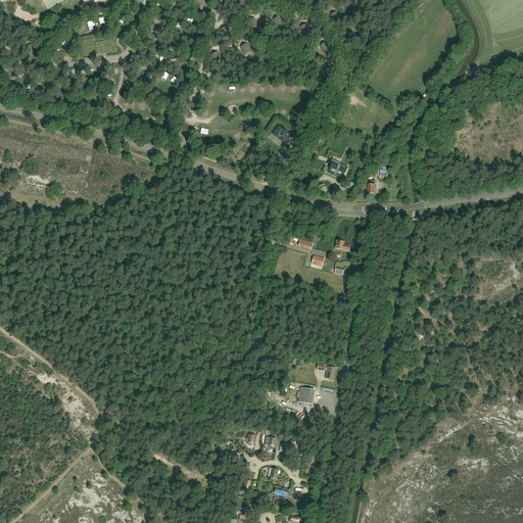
[(157,13),(159,7),(152,5),(150,10),(157,13)]
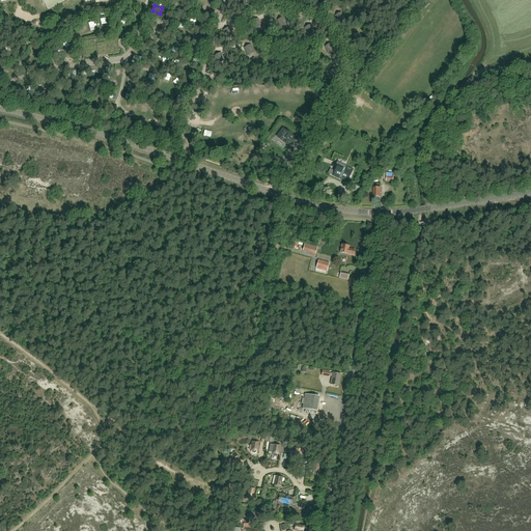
[(334,16),(338,24),(345,21),(341,12),(334,16)]
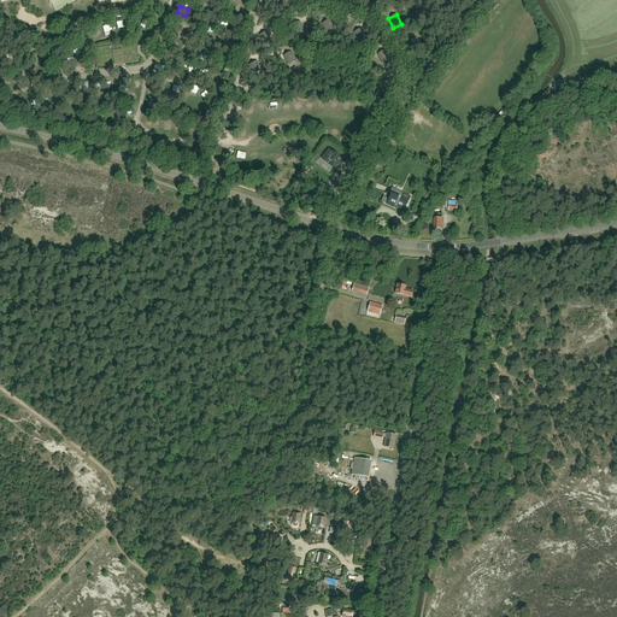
[(322,23),(327,34),(334,29),(329,19),(322,23)]
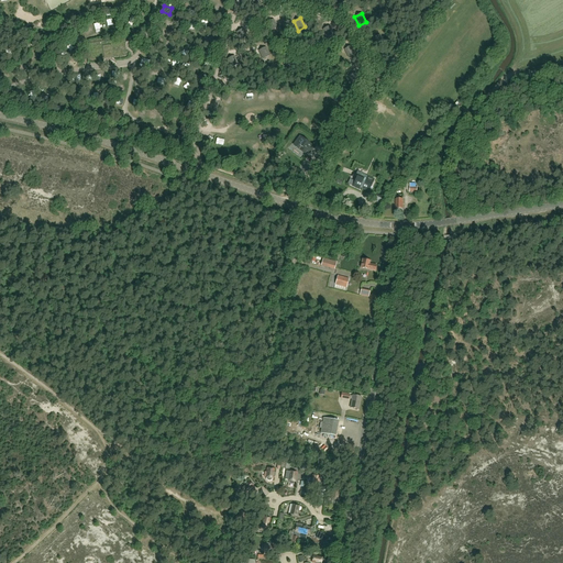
[(266,22),(271,32),(277,28),(274,19),(266,22)]
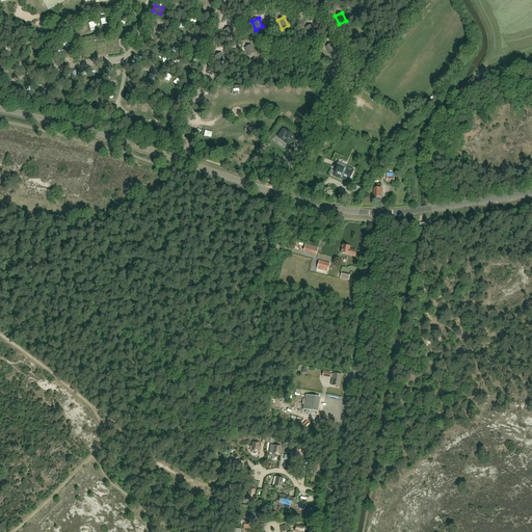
[(304,28),(309,36),(316,33),(312,24),(304,28)]
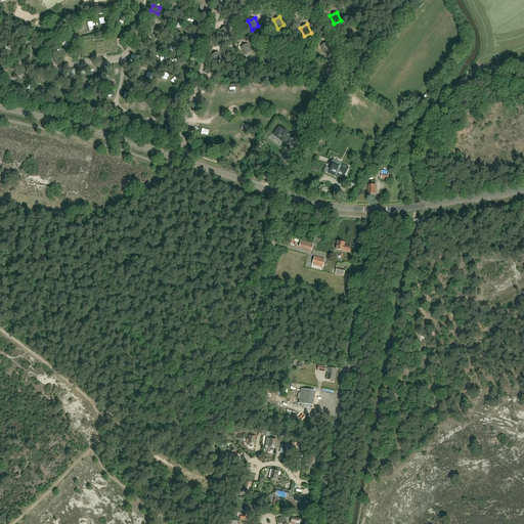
[(220,30),(224,38),(230,35),(227,27),(220,30)]
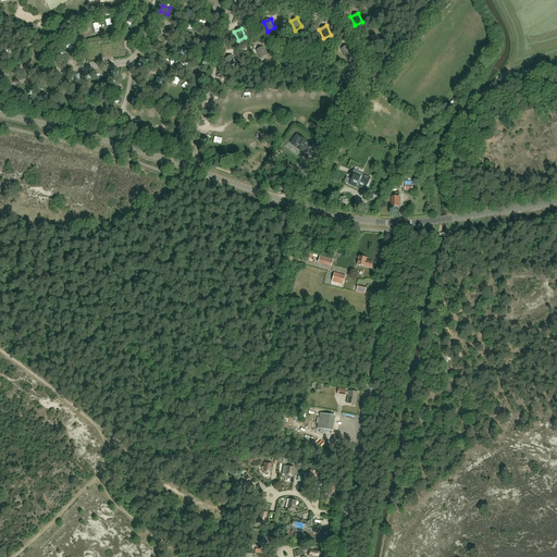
[(368,38),(372,47),(380,44),(375,35),(368,38)]
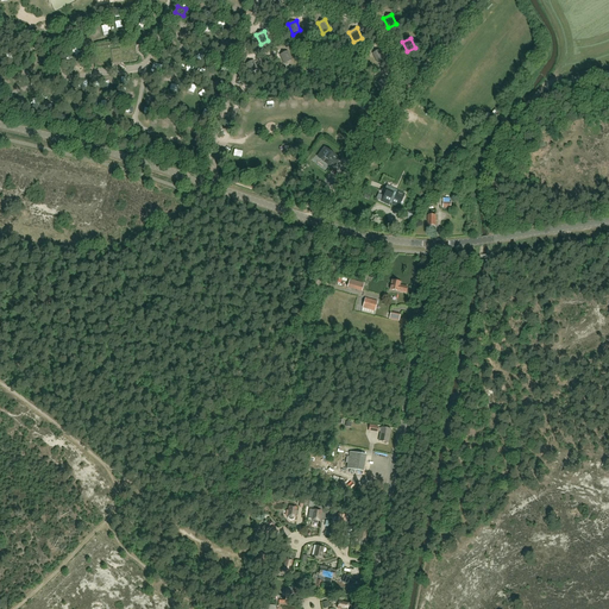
[(372,54),(377,63),(384,60),(380,49),(372,54)]
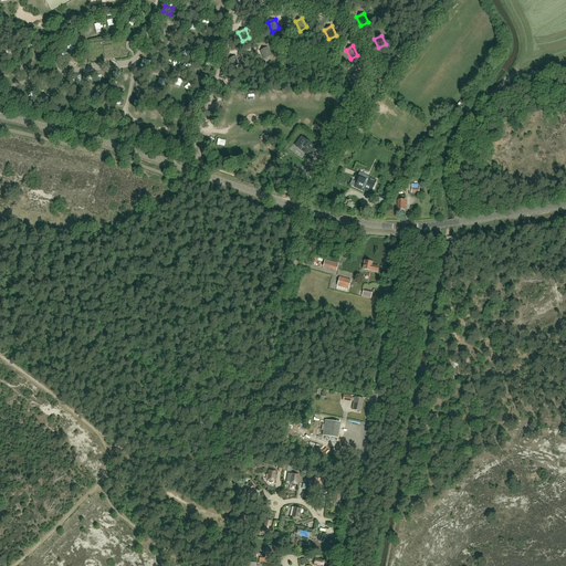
[(259,51),(263,60),(271,56),(266,48),(259,51)]
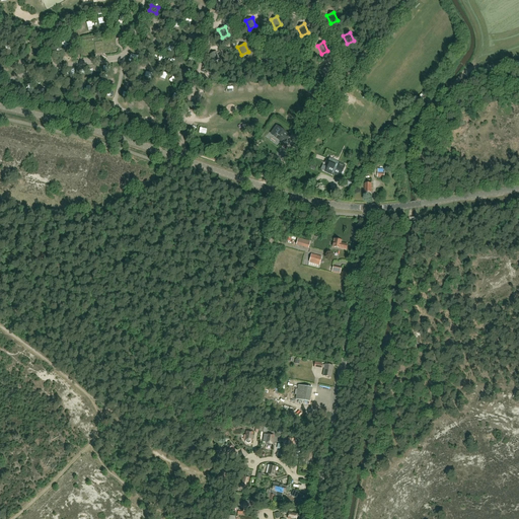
[(209,55),(213,63),(220,60),(216,52),(209,55)]
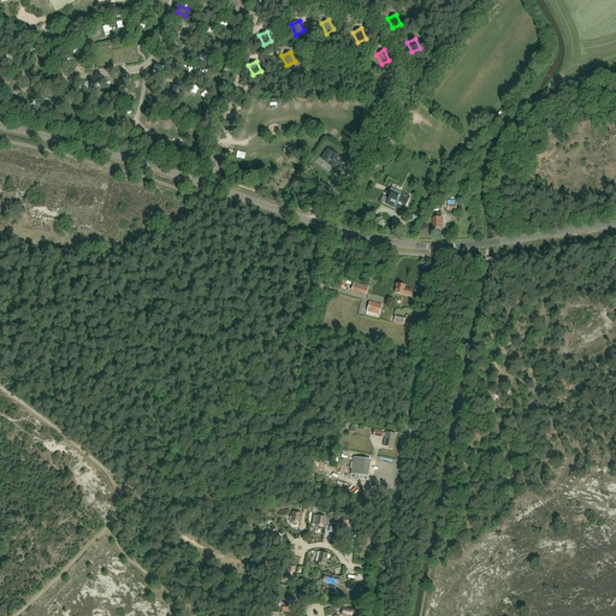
[(381,84),(386,94),(394,90),(389,81),(381,84)]
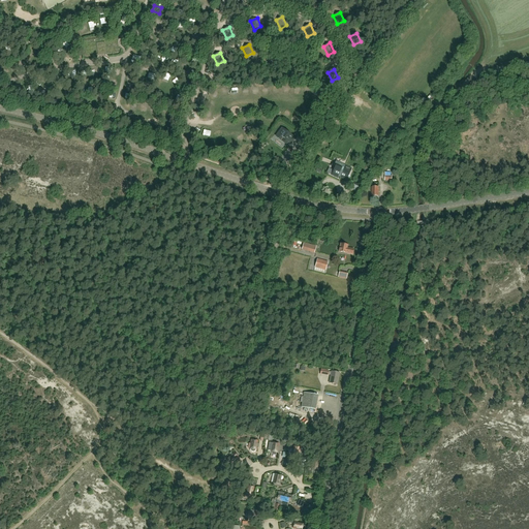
[(288,121),(293,114),(288,111),(284,116),(286,118),(285,119),(288,121)]
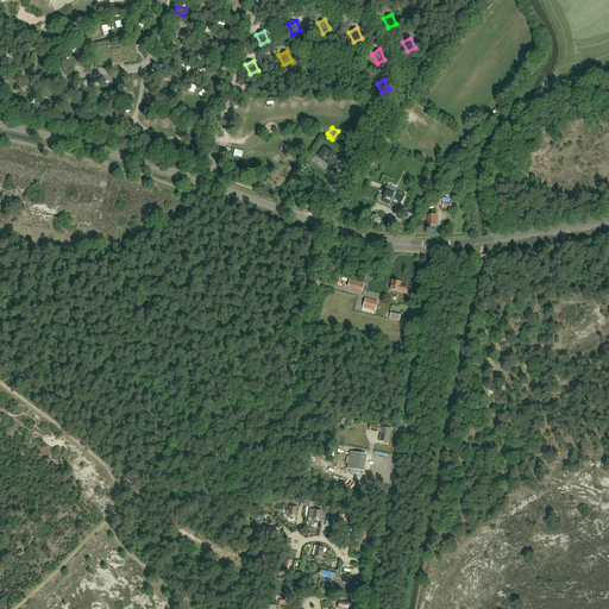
[(319,158),(328,165),(330,167),(332,164),(336,167),(340,159),(325,148),(320,155),(318,157),(319,158)]
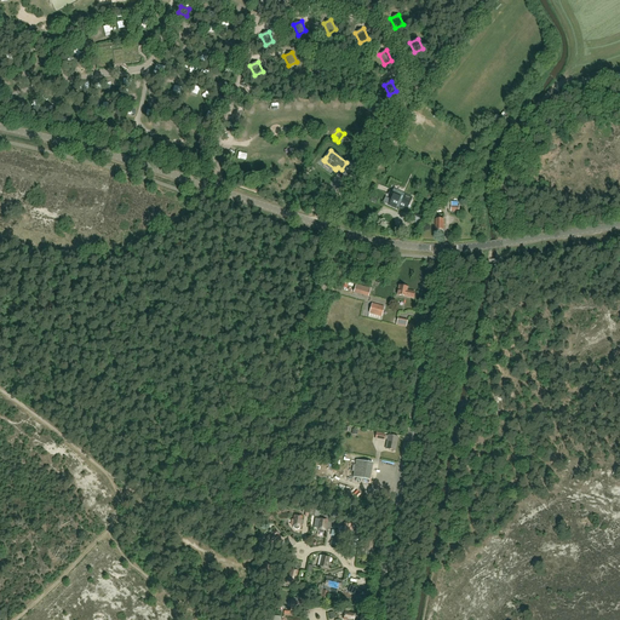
[(391,199),(388,206),(396,208),(396,206),(406,211),(412,199),(394,190),(394,189),(389,199),(391,199)]
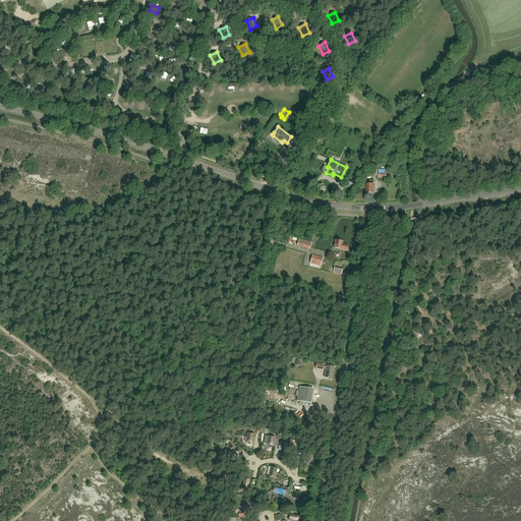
[(309,248),(311,243),(299,240),(298,246),(309,248)]
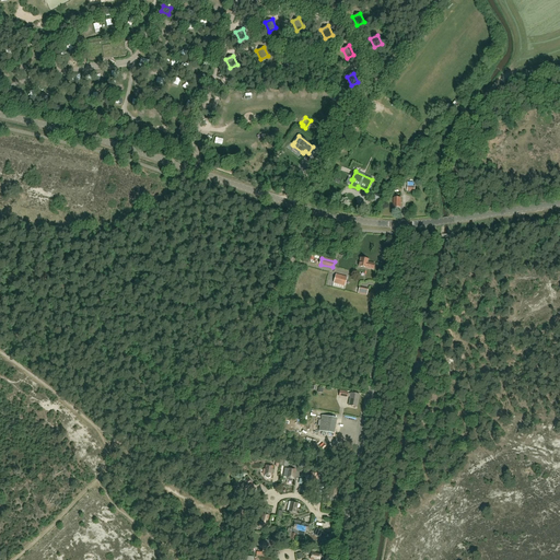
[(374,269),(374,264),(368,263),(368,259),(361,258),(359,267),(374,269)]
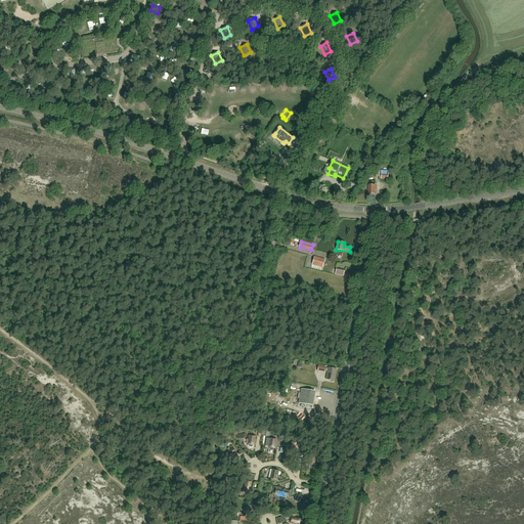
[(312,264),(322,267),(324,259),(314,257),(312,264)]
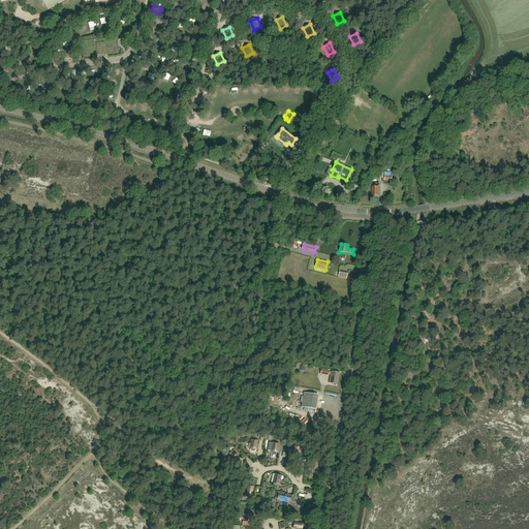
[(329,382),(337,384),(339,373),(334,372),(334,373),(329,372),(329,371),(320,369),(319,374),(328,375),(328,374),(330,375),(329,382)]
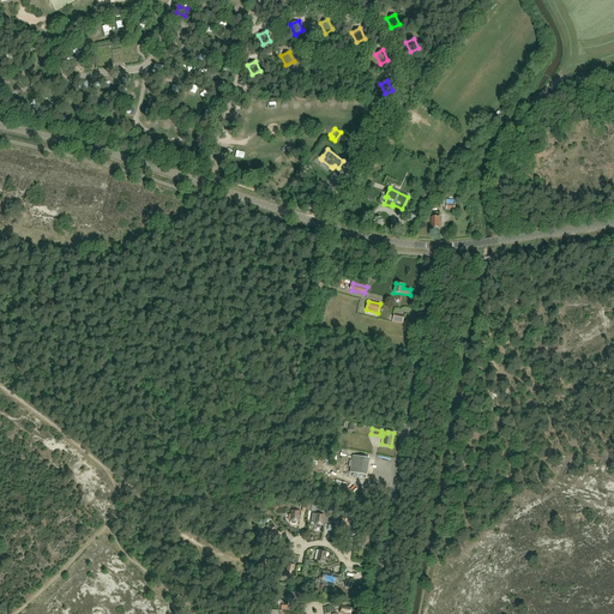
[(353,455),(351,461),(349,461),(348,467),(350,468),(349,471),(366,475),(369,458),(353,455)]
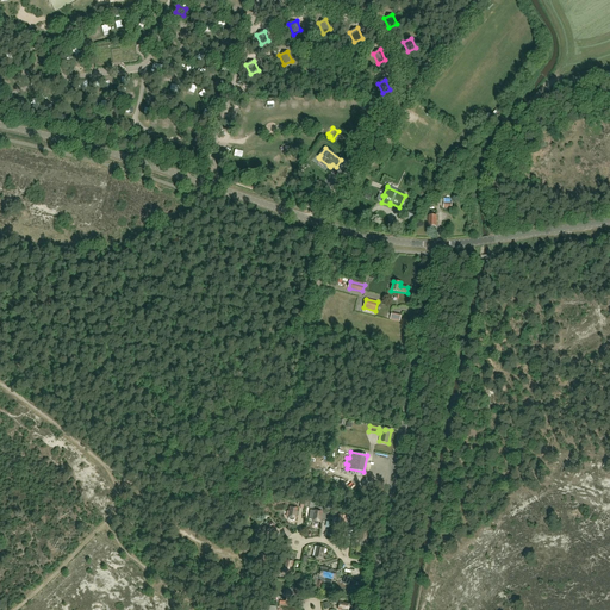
[(275,527),(271,521),(262,528),(263,529),(262,529),(262,531),(263,534),(266,534),(267,533),(267,534),(275,527)]
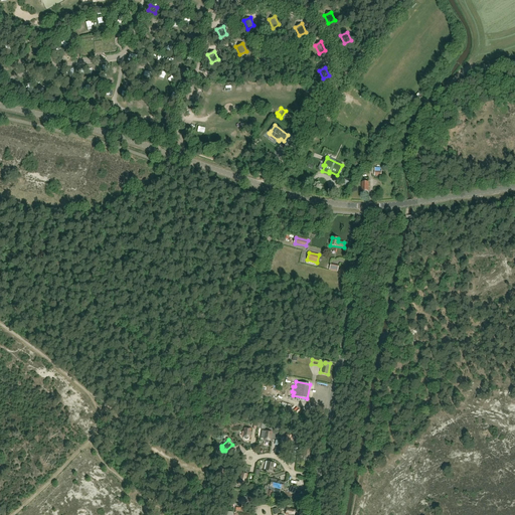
[(272,472),(274,463),(267,462),(265,471),(272,472)]
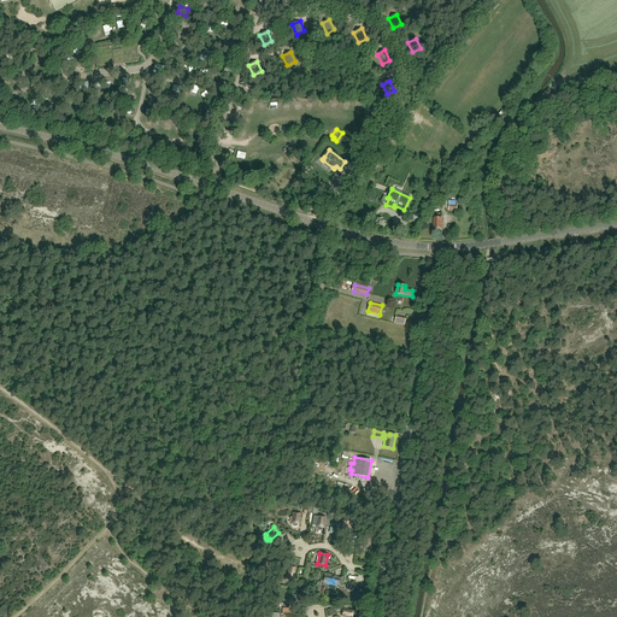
[(263,573),(270,564),(265,559),(258,568),(258,569),(258,571),(259,573),(262,573),(263,571),(263,573)]
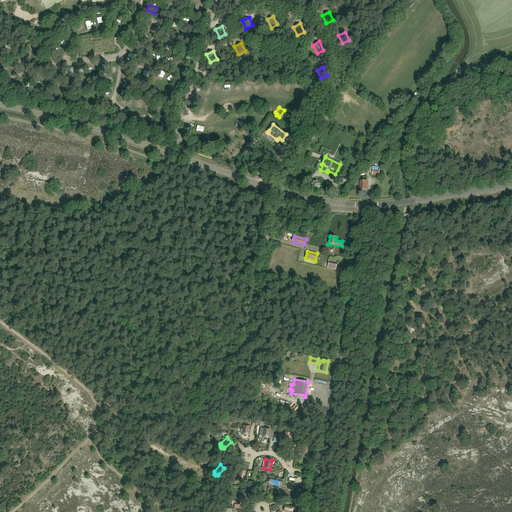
[(243,480),(246,472),(240,470),(237,478),(238,478),(238,479),(239,481),(241,482),(242,481),(242,480),(243,480)]
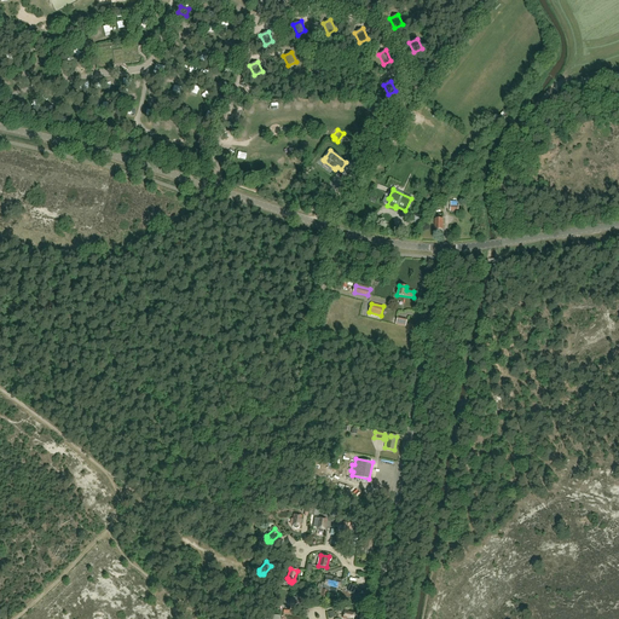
[(327,599),(329,586),(337,589),(337,588),(341,588),(342,580),(337,579),(337,578),(325,576),(323,585),(318,584),(317,589),(320,590),(319,597),(327,599)]
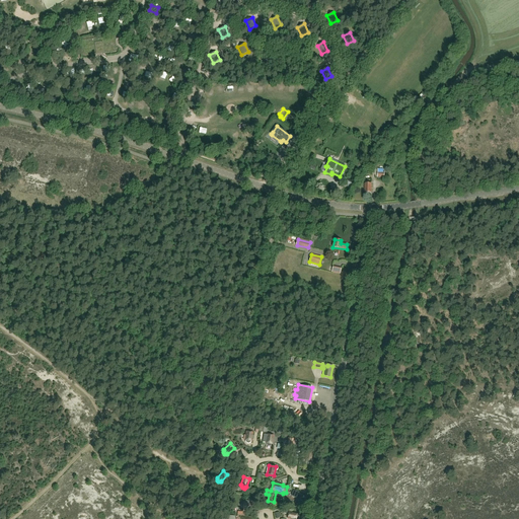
[(252,504),(251,504),(251,502),(244,501),(243,502),(243,503),(242,503),(241,504),(240,506),(241,508),(242,508),(242,509),(250,510),(252,504)]
